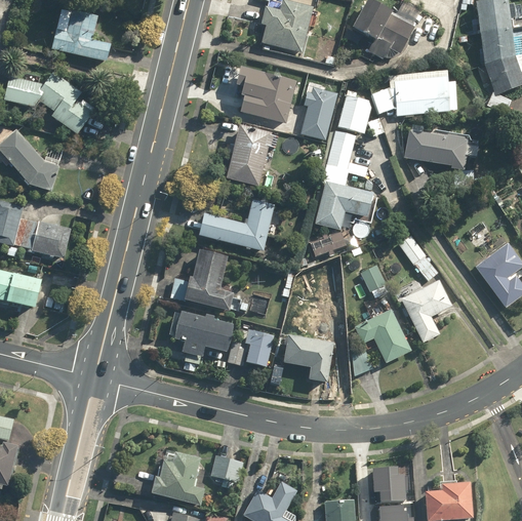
[(262,44),(303,52),(312,6),(304,4),(305,1),(297,0),(297,3),(287,1),(287,0),(267,0),(262,26),(265,26),(262,44)]
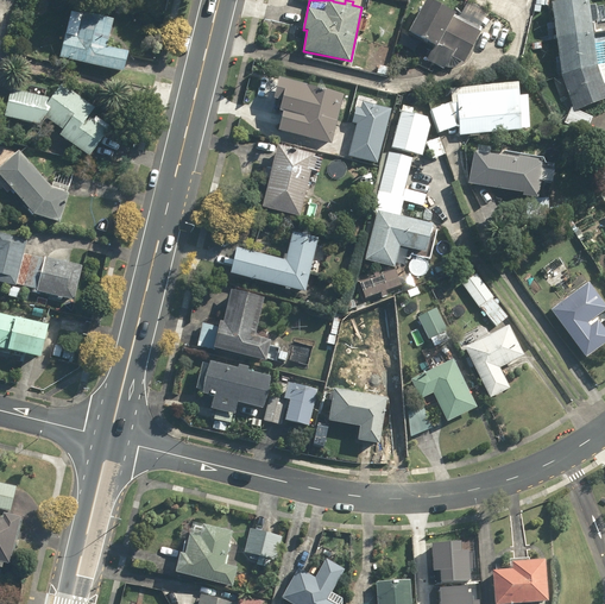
[(467,0),(455,18),(426,0),(422,0),(404,31),(432,48),(427,56),(446,68),(453,56),(462,62),(492,12),(472,0),(467,0)]
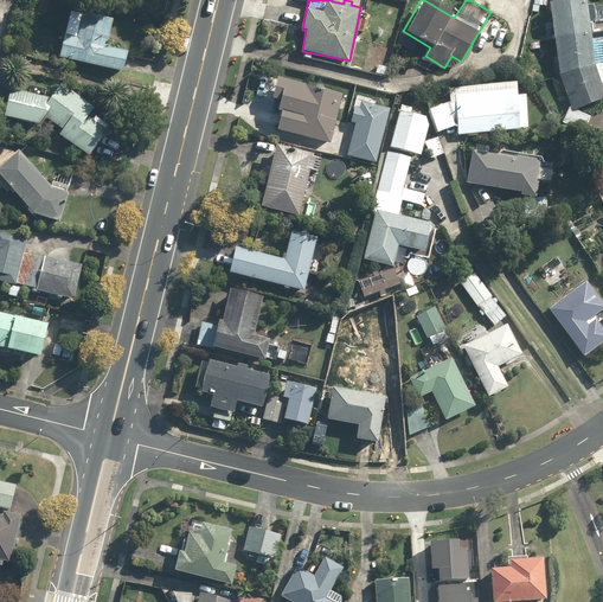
[(559,76),(571,102),(564,120),(587,129),(592,113),(577,107),(602,96),(602,85),(601,82),(602,81),(602,4),(587,6),(585,0),(546,0),(559,76)]
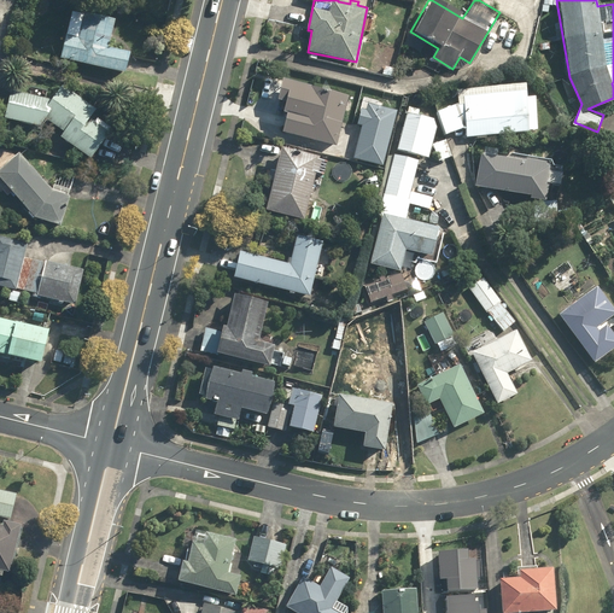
[(74,9),(62,57),(124,73),(130,52),(107,46),(115,18),(74,9)]
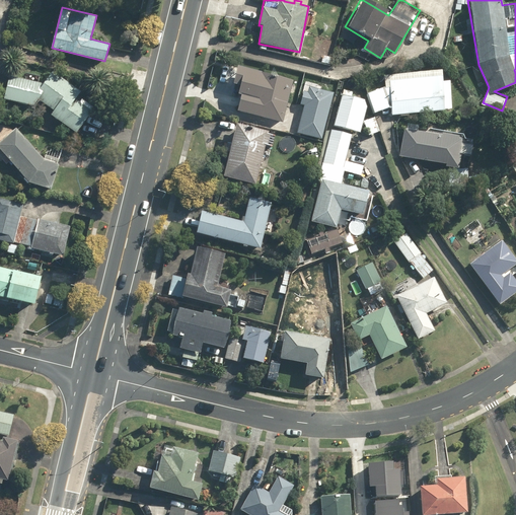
[(435,23),(424,19),(419,32),(430,37),(435,23)]
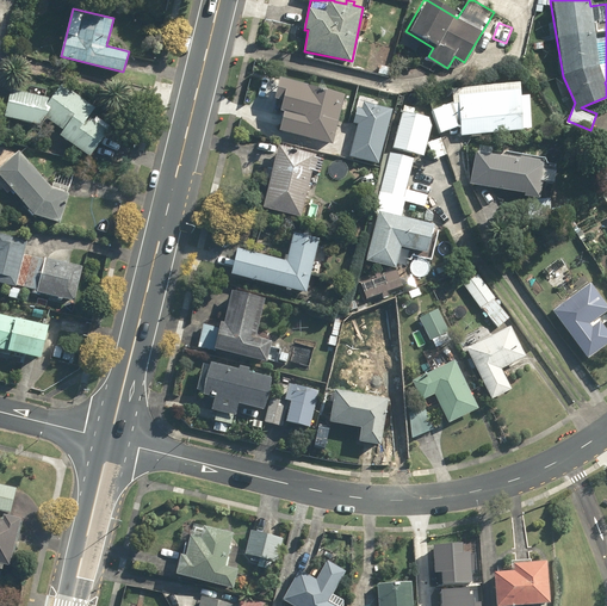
[(332,144),(345,94),(277,78),(272,98),(280,99),(278,109),(284,111),(279,131),(332,144)]
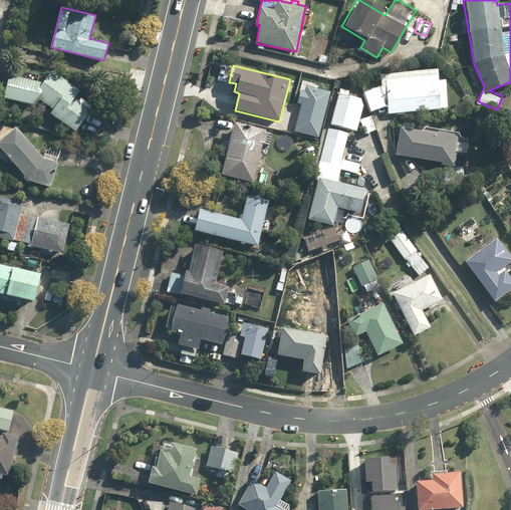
[(50,128),(57,118),(75,132),(93,106),(76,94),(79,90),(51,70),(43,81),(10,75),(6,98),(37,104),(39,97),(52,108),(42,121),(50,128)]
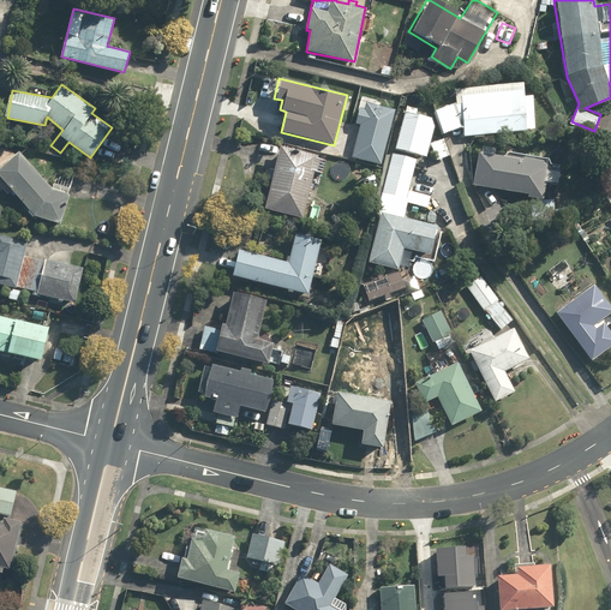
[(522,84),(461,87),(461,100),(438,107),(445,131),(462,125),(462,133),(526,131),(526,127),(537,127),(534,94),(522,94),(522,84)]
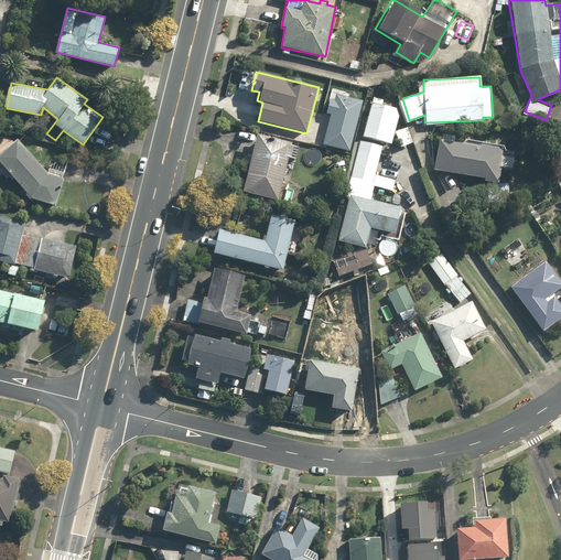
[(349,148),(363,101),(349,97),(352,89),(338,85),(334,100),(327,98),(324,110),(332,112),(324,140),(349,148)]
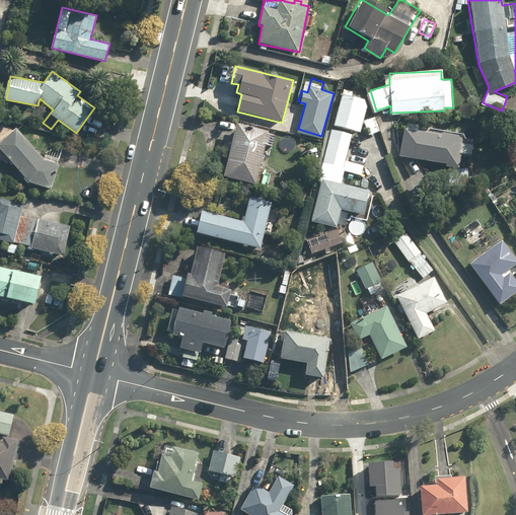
[(353,94),(355,90),(343,87),(334,125),(361,132),(370,98),(353,94)]
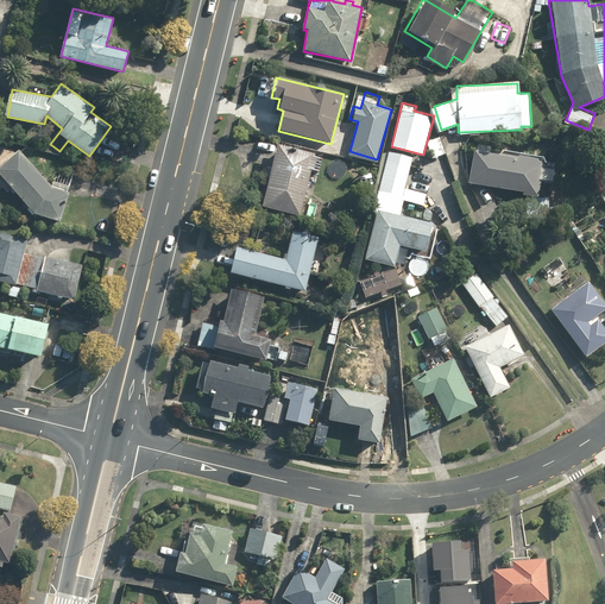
[(446,151),(440,134),(429,138),(434,155),(446,151)]
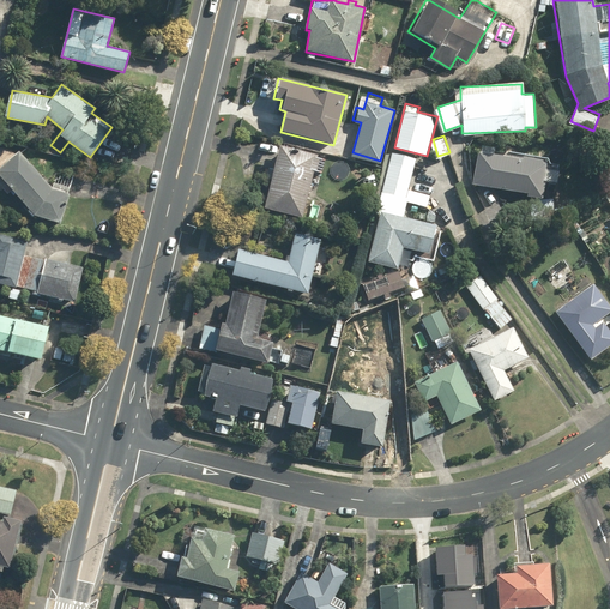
[(305,217),(314,173),(322,175),(326,158),(275,146),(260,207),(305,217)]
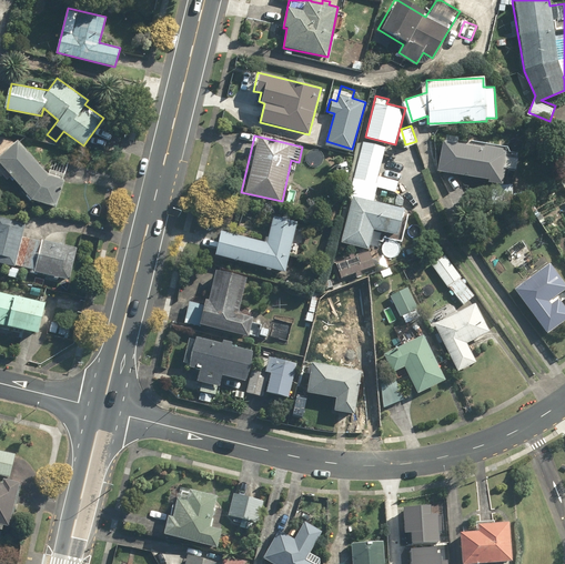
[(365,137),(363,137),(349,193),(354,195),(343,240),(369,247),(373,230),(403,238),(410,209),(374,200),(386,151),(396,153),(397,145),(395,144),(365,137)]
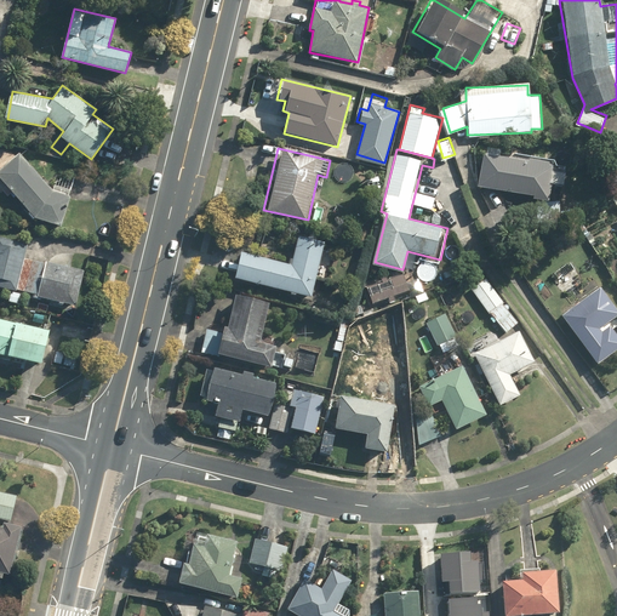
[(576,211),(560,207),(561,199),(549,197),(552,183),(561,186),(565,167),(485,152),(478,187),(541,199),(538,212),(575,220),(576,211)]
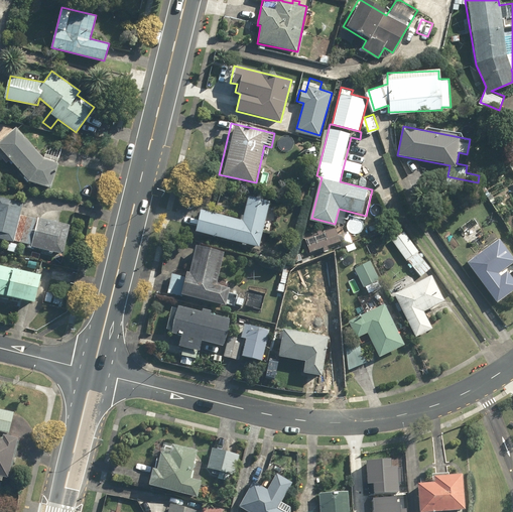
[(19,127),(0,141),(0,143),(27,181),(50,188),(59,158),(37,151),(19,127)]
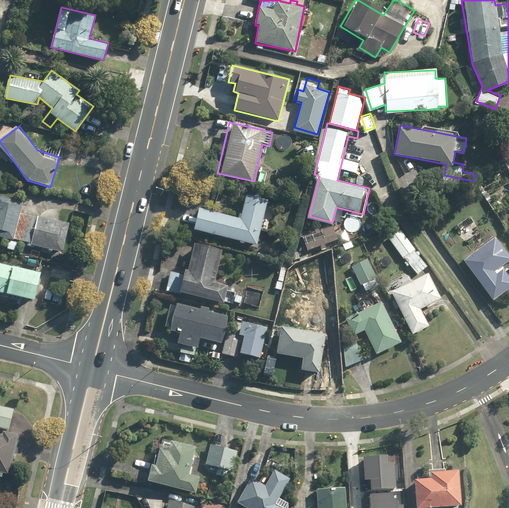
[(493,195),(482,183),(473,191),(484,203),(493,195)]
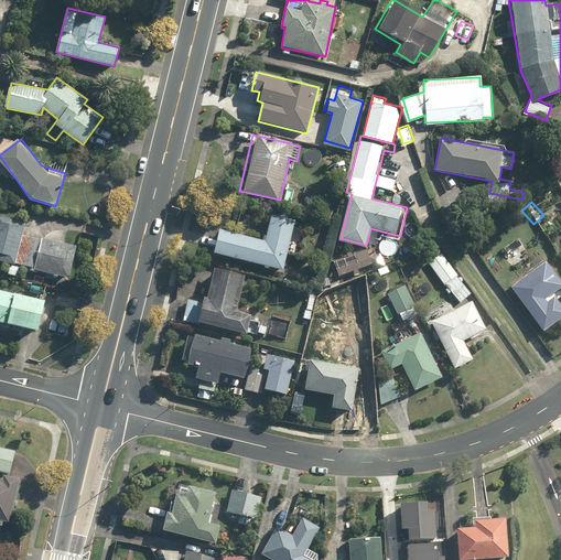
[(28,219),(0,212),(0,258),(9,261),(7,271),(22,275),(24,267),(68,277),(76,244),(42,236),(42,237),(24,233),(28,219)]
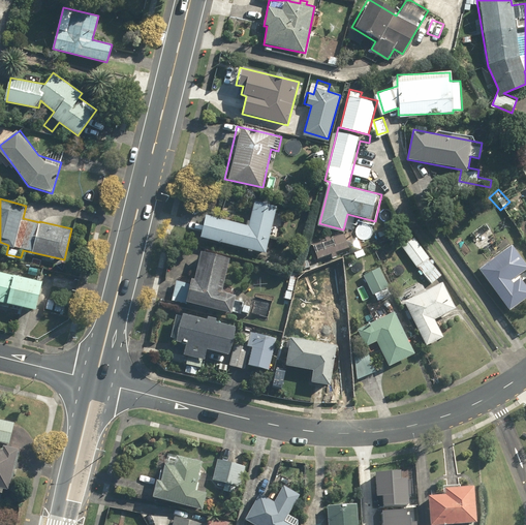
[(267,252),(277,205),(255,199),(251,218),(207,208),(199,237),(267,252)]
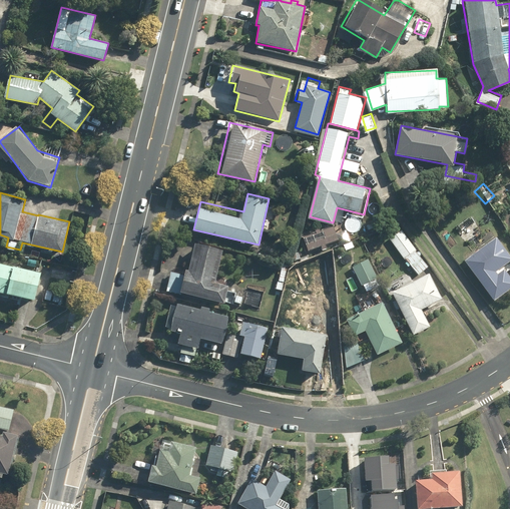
[(478,219),(473,212),(457,225),(462,232),(478,219)]
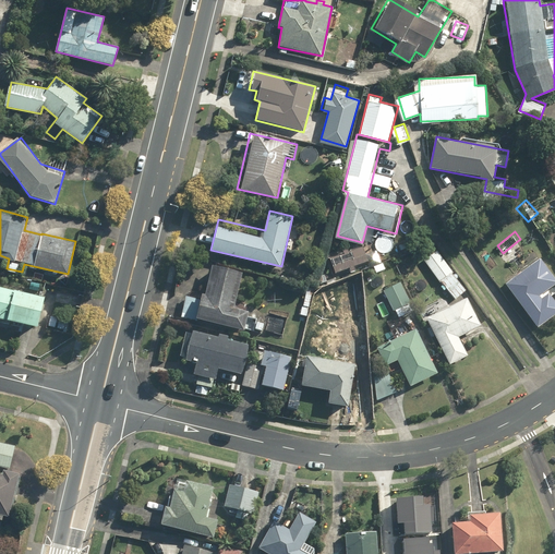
[(344,252),(332,256),(337,271),(350,265),(352,271),(358,268),(357,264),(369,260),(362,243),(349,249),(347,243),(341,245),(344,252)]
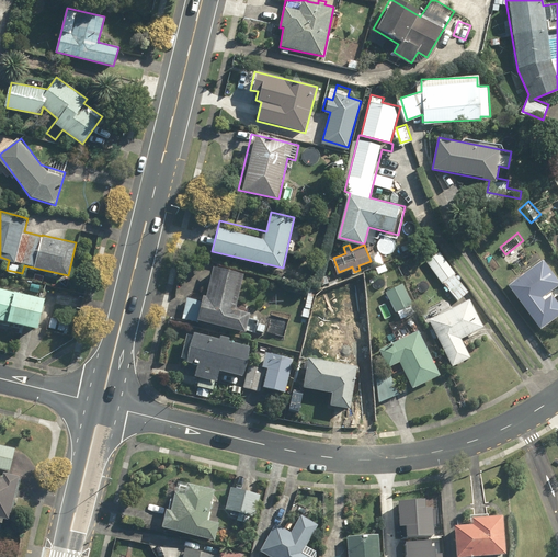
[(440,249),(426,260),(458,297),(471,286),(440,249)]
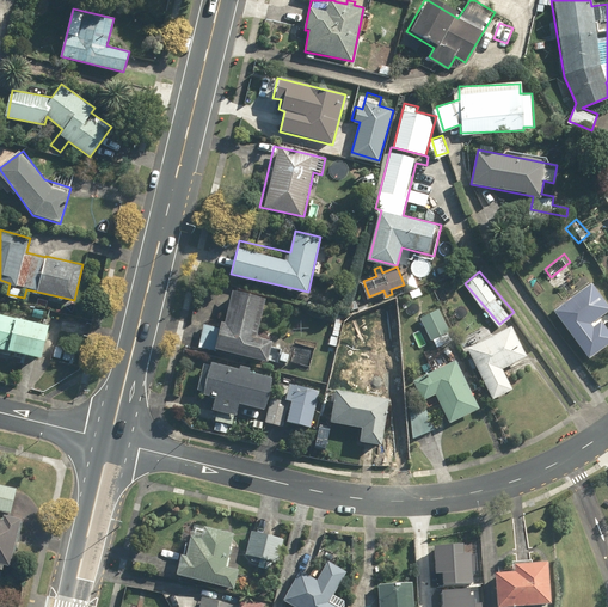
[(590,283),(553,311),(589,357),(607,342),(607,332),(599,320),(593,326),(591,324),(607,312),(607,306),(590,283)]
